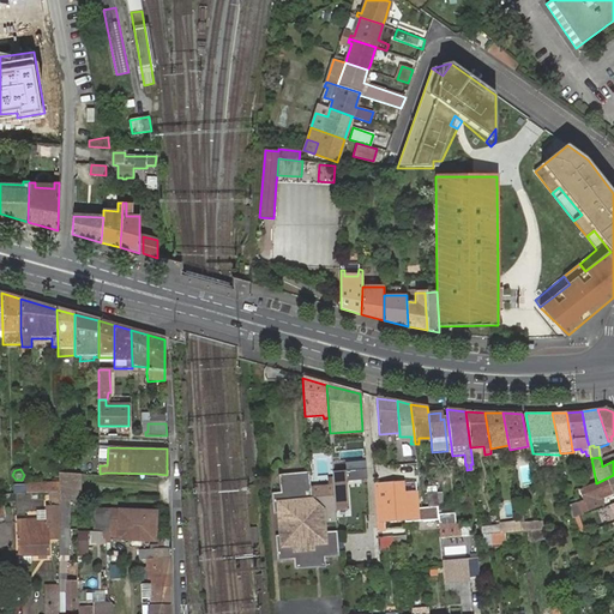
[(348,510),(345,481),(366,480),(366,469),(332,471),(333,481),(333,487),(335,498),(336,511),(348,510)]
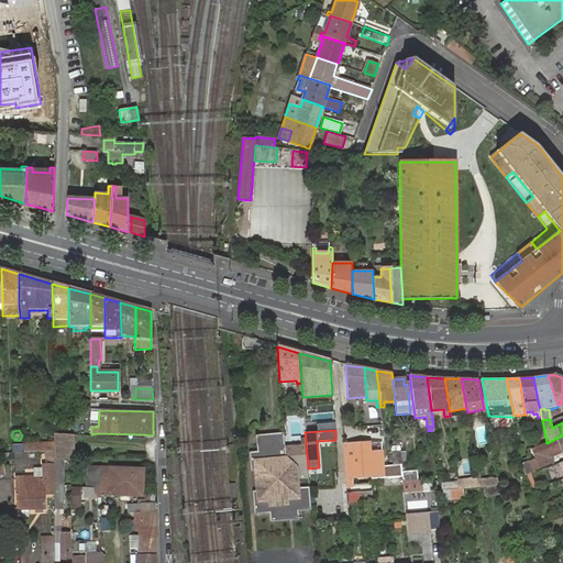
[(284,448),(283,434),(257,437),(260,453),(250,454),(251,472),(254,471),(255,490),(251,490),(253,516),(268,515),(269,522),(290,521),(299,520),(298,512),(311,511),(309,487),(299,488),(298,481),(308,479),(306,457),(285,459),(284,448)]
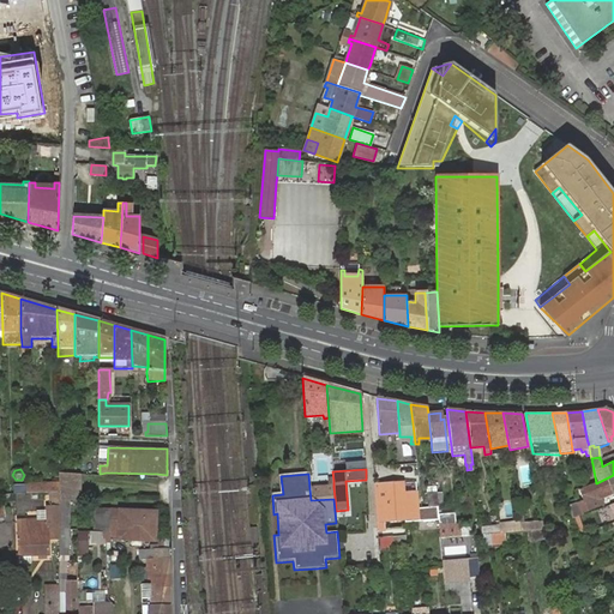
[(59,475),(59,483),(59,493),(59,500),(70,500),(72,500),(79,500),(79,475),(59,475)]
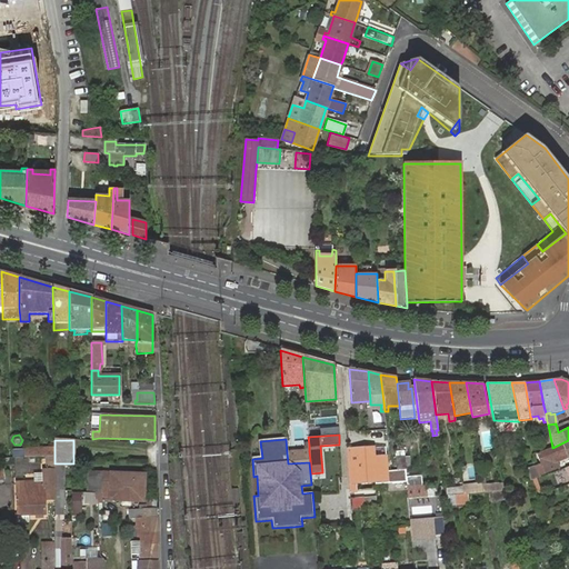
[(529,468),(531,480),(536,479),(557,471),(555,462),(568,458),(567,457),(568,455),(568,440),(552,448),(541,451),(539,452),(537,453),(540,465),(529,468)]
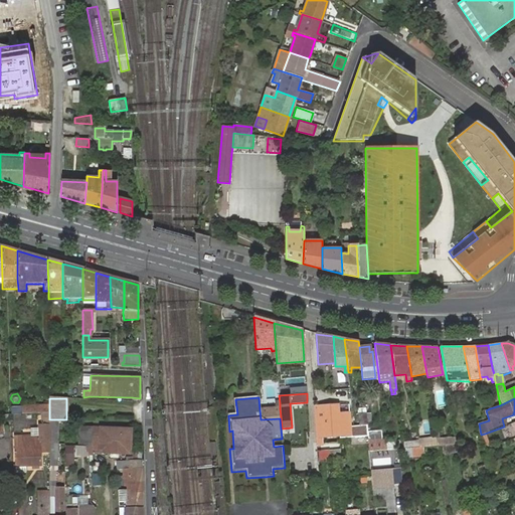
[(21,406),(21,414),(49,413),(49,405),(21,406)]
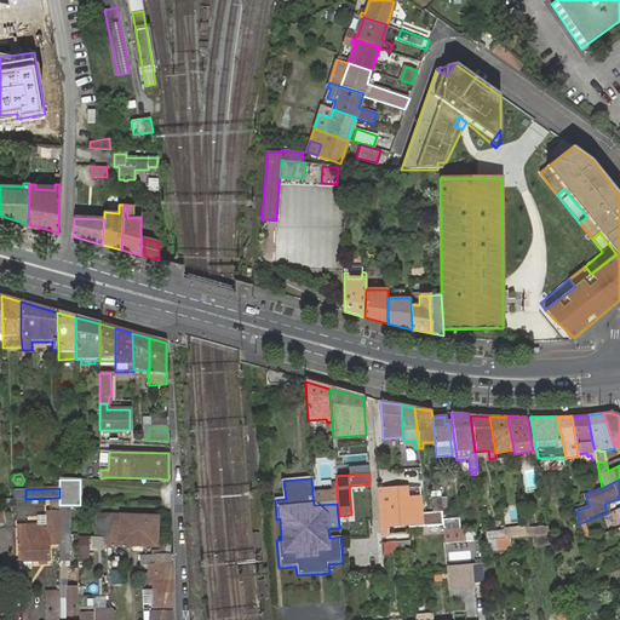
[(407,488),(379,489),(382,526),(388,526),(409,524),(407,488)]
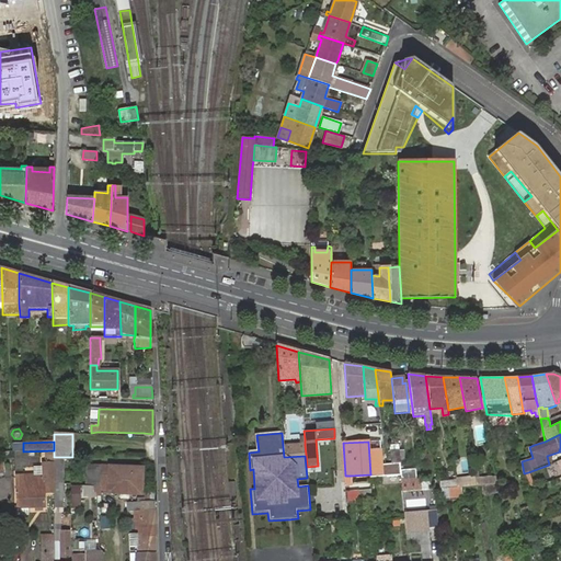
[(300,445),(283,446),(284,457),(305,456),(305,445),(300,445)]
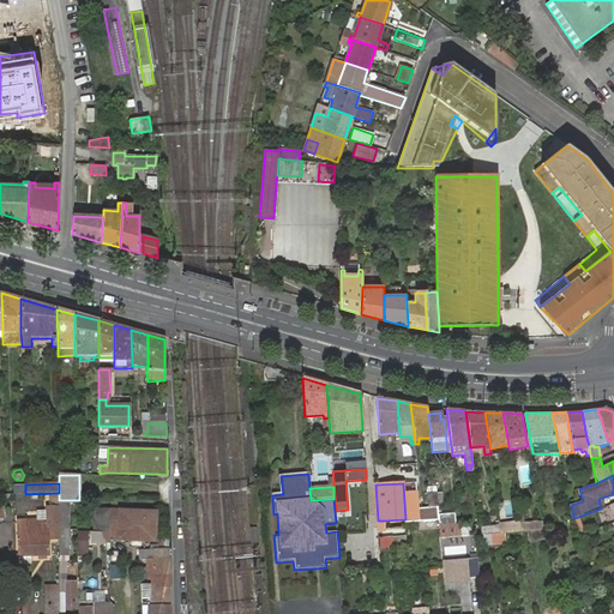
[(428,506),(438,505),(437,492),(427,493),(428,506)]
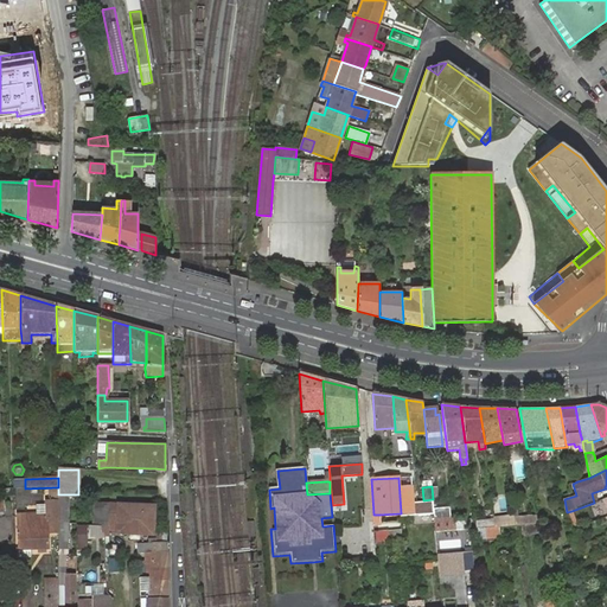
[(10,489),(6,489),(6,498),(25,498),(25,489),(10,489)]
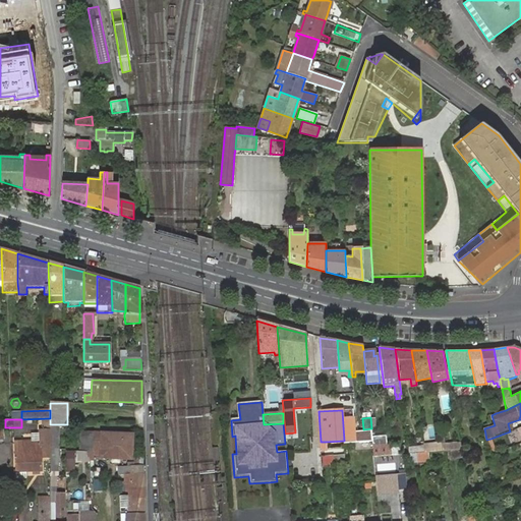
[(50,504),(50,520),(65,520),(65,518),(65,478),(58,478),(59,424),(50,424),(50,430),(50,458),(50,497),(50,504)]
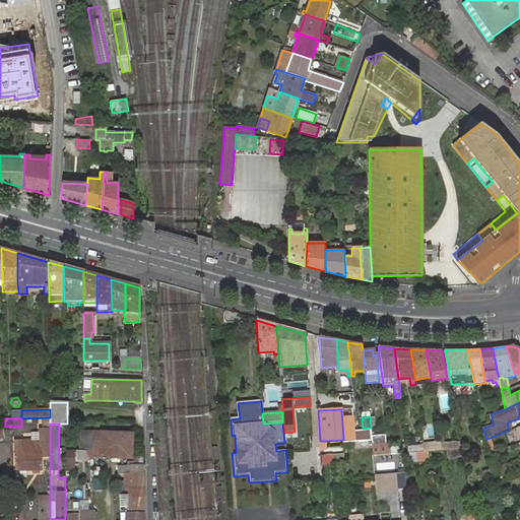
[(50,457),(50,430),(40,430),(40,441),(14,441),(15,470),(17,470),(18,476),(27,476),(27,470),(41,469),(41,457),(50,457)]
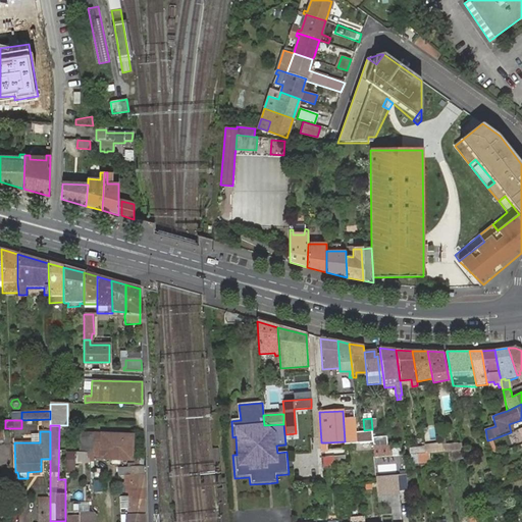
[(372,431),(364,432),(365,447),(373,446),(372,431)]
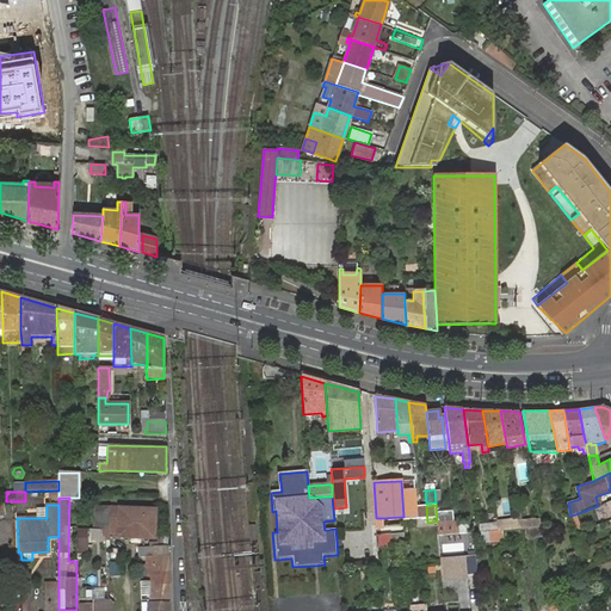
[(110,507),(94,507),(93,529),(100,530),(104,530),(107,530),(107,518),(110,518),(110,507)]
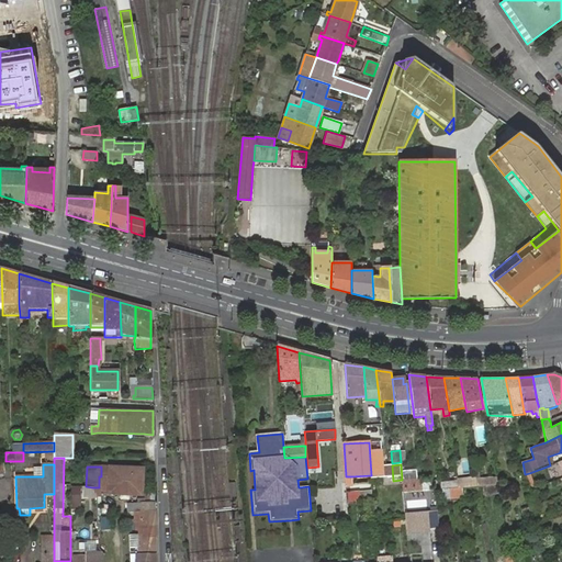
[(109,468),(101,467),(101,476),(99,476),(99,487),(99,491),(108,492),(108,494),(120,494),(120,501),(130,502),(130,494),(141,495),(143,469),(109,468)]
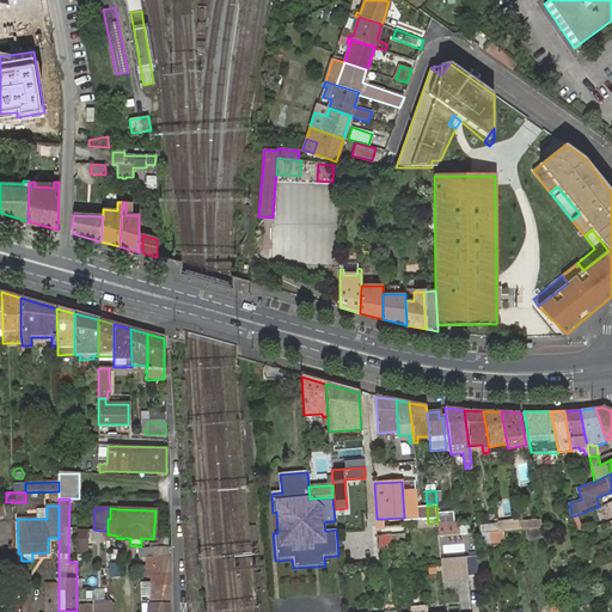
[(543,528),(540,520),(520,522),(521,530),(543,528)]
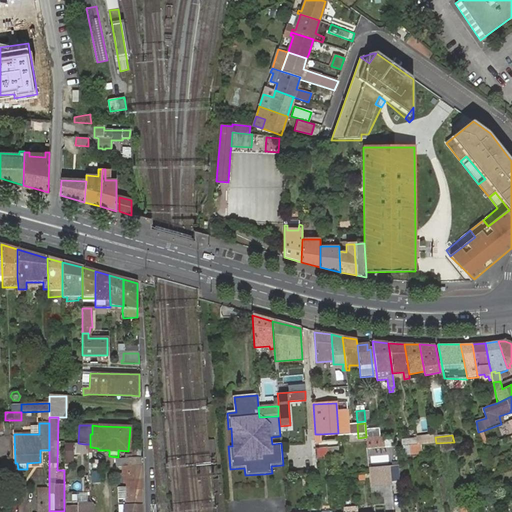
[(385,447),(383,437),(366,437),(368,449),(377,448),(385,447)]
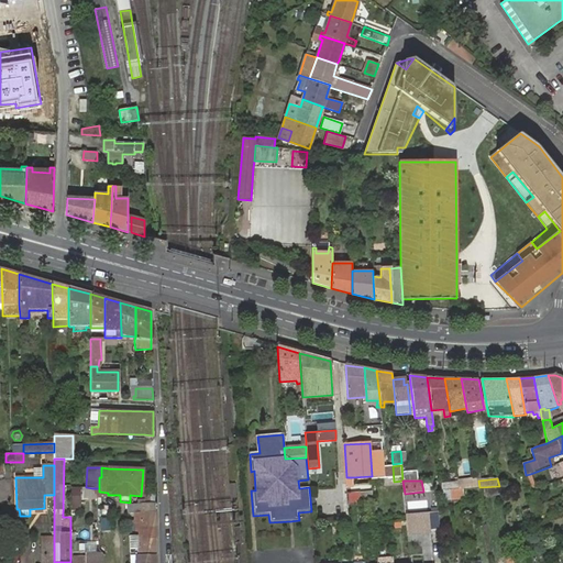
[(430,481),(421,481),(423,492),(431,492),(430,481)]
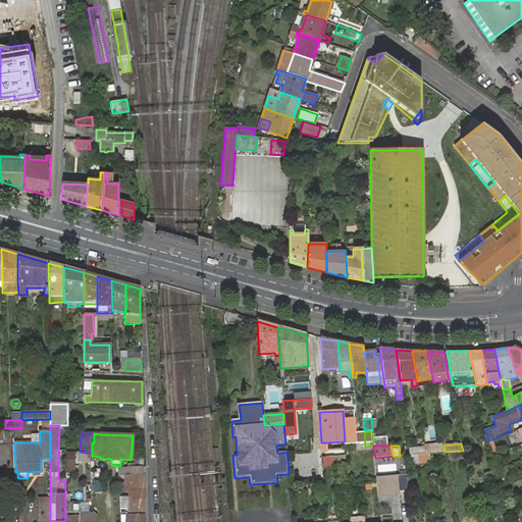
[(212,449),(213,468),(220,467),(218,449),(212,449)]
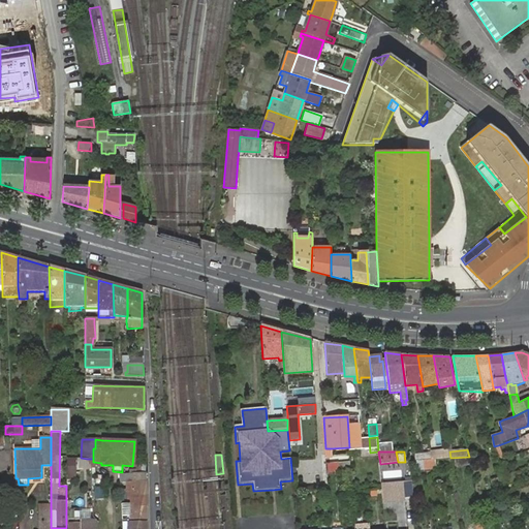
[(459,467),(470,464),(469,457),(450,458),(453,465),(453,470),(459,470),(459,467)]
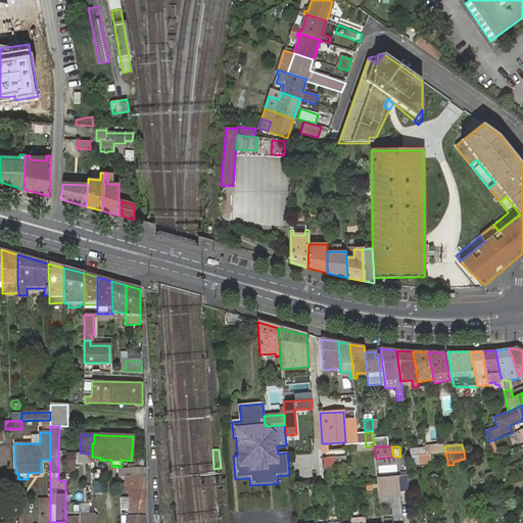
[(80,453),(77,453),(76,461),(89,462),(89,459),(86,459),(86,454),(80,453)]
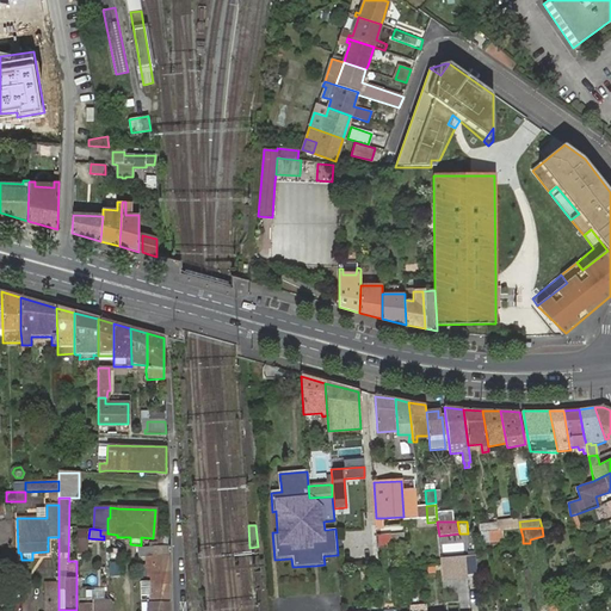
[(523,537),(520,529),(504,530),(505,539),(523,537)]
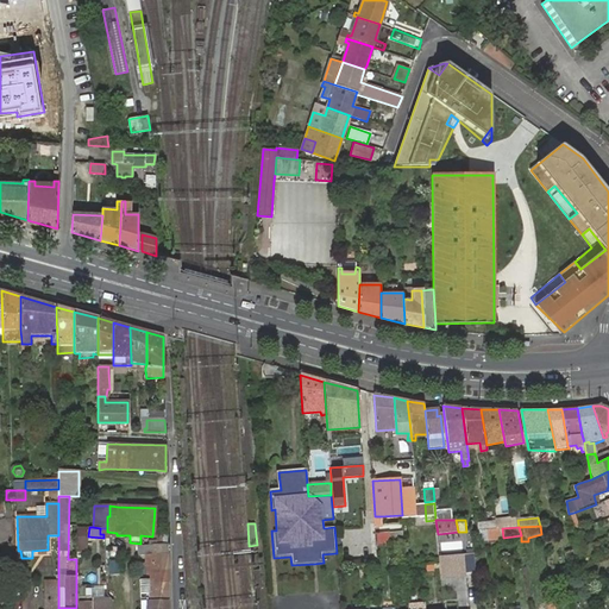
[(488,529),(489,540),(503,539),(503,538),(502,528),(497,528),(488,529)]
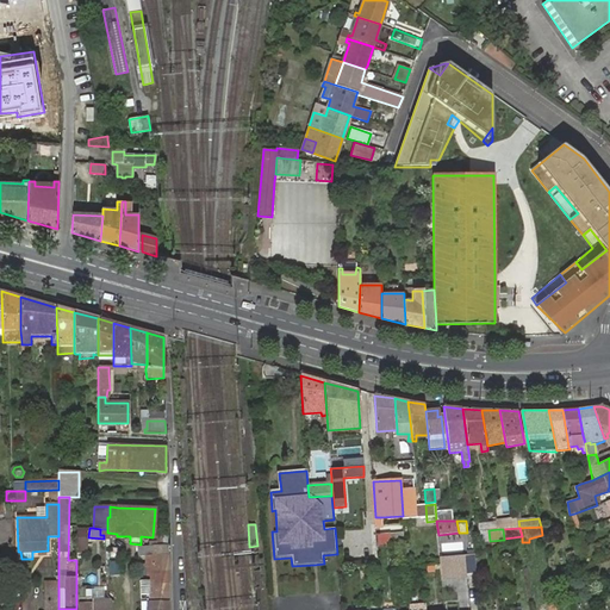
[(480,531),(478,531),(478,542),(490,541),(489,530),(480,531)]
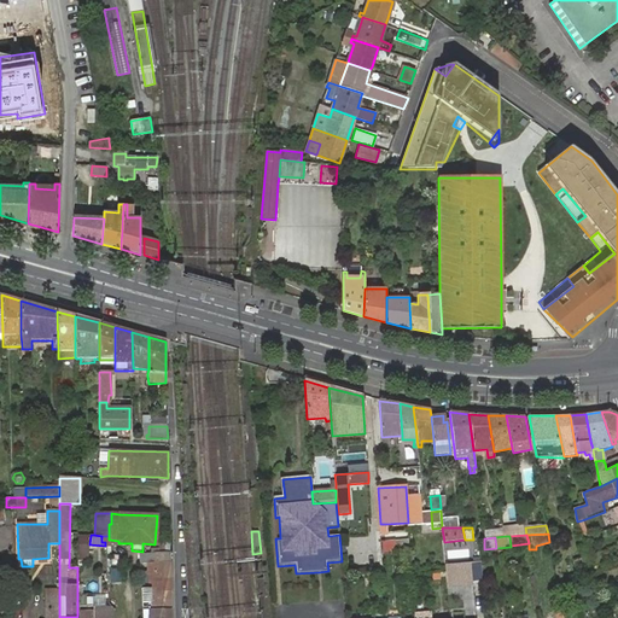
[(170,563),(170,553),(139,554),(140,564),(170,563)]
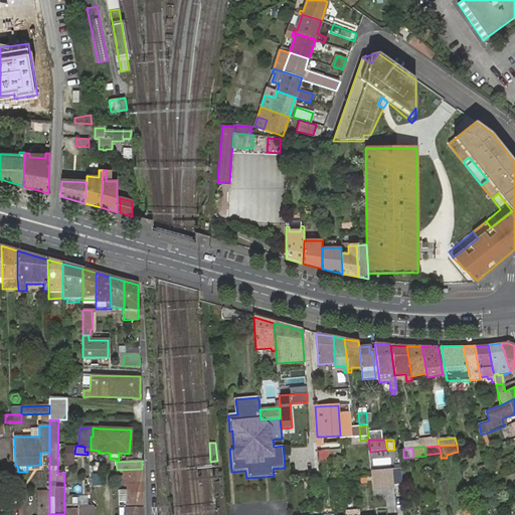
[(392,471),(392,468),(371,469),(371,476),(372,481),(373,490),(380,489),(379,478),(384,478),(386,489),(394,489),(393,485),(392,471)]
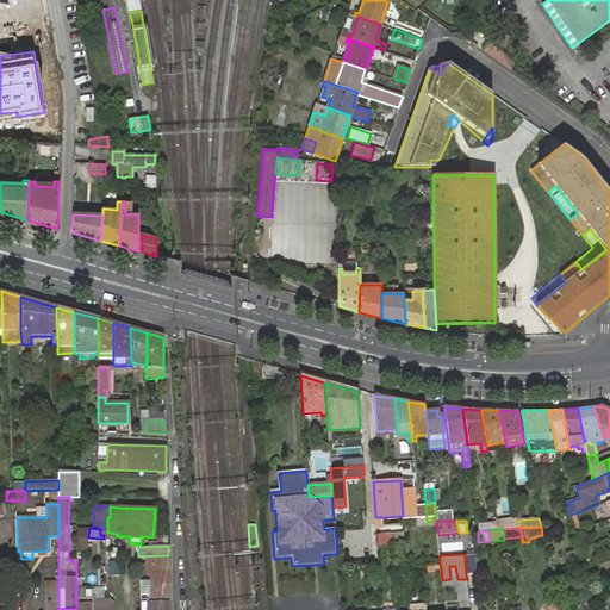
[(169,583),(168,555),(138,556),(138,567),(147,567),(147,572),(147,579),(153,579),(153,583),(169,583)]
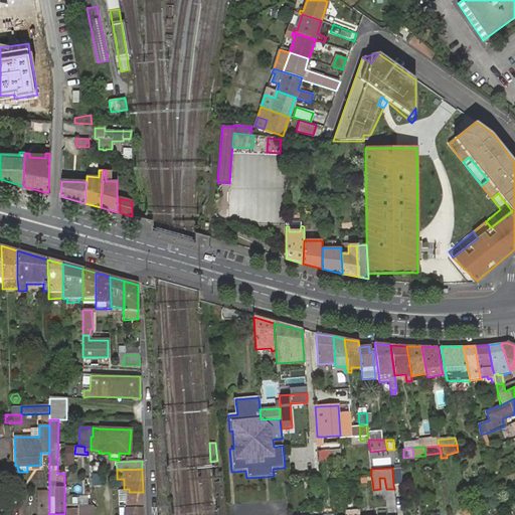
[(401,471),(392,471),(393,485),(402,485),(401,471)]
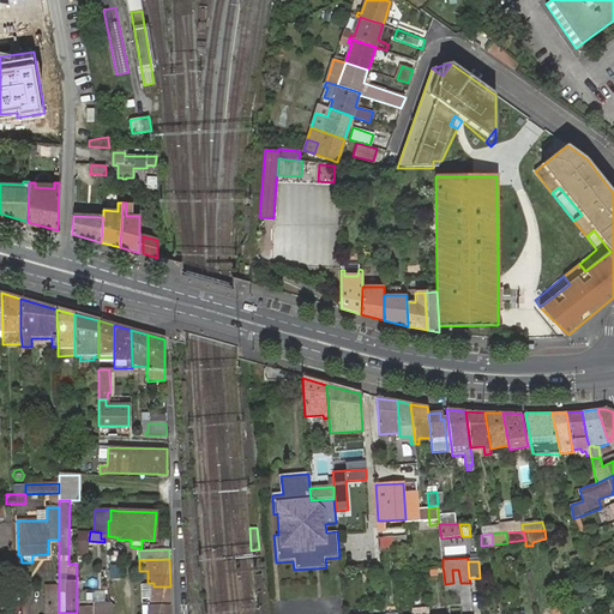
[(571,600),(579,599),(575,575),(575,571),(566,572),(571,600)]
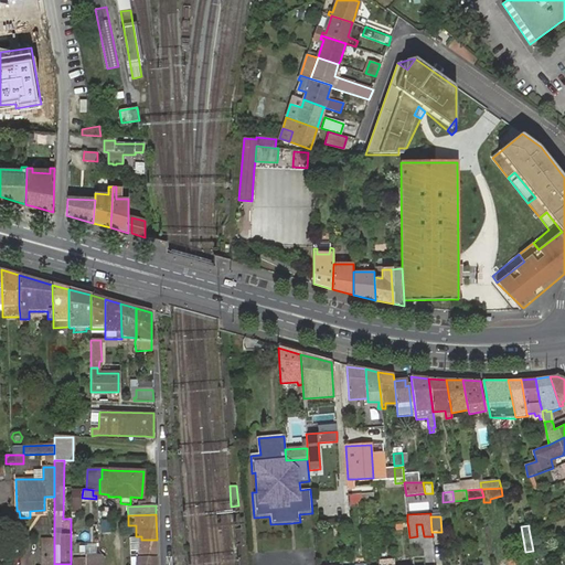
[(142,557),(157,557),(157,540),(141,540),(141,536),(136,536),(129,536),(130,554),(136,554),(139,554),(139,552),(142,552),(142,557)]
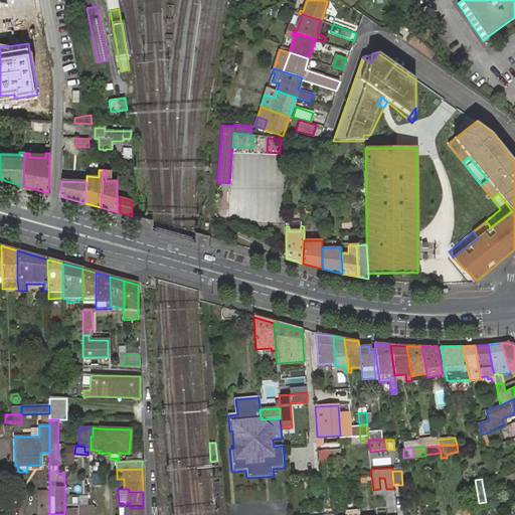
[(49,514),(49,498),(37,498),(37,514),(49,514)]
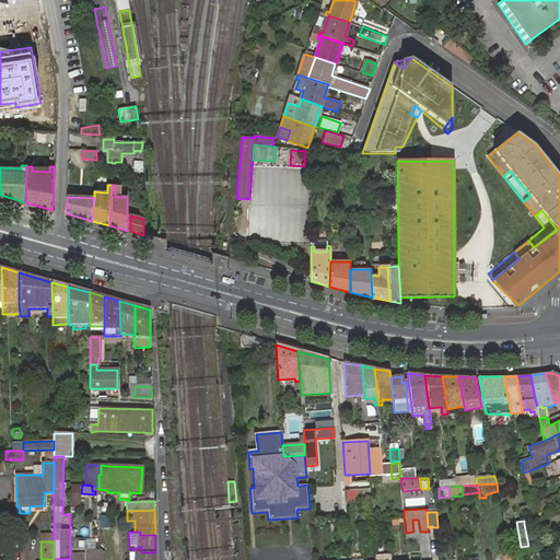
[(155,559),(155,552),(141,552),(141,547),(138,547),(138,549),(135,549),(135,559),(155,559)]
